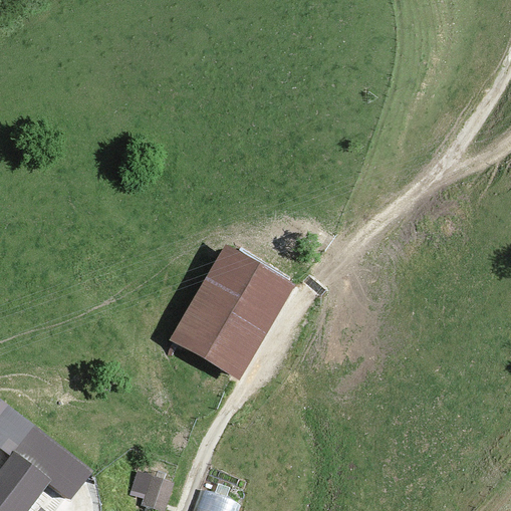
[(296,284),(231,245),(174,341),(239,380),(296,284)]
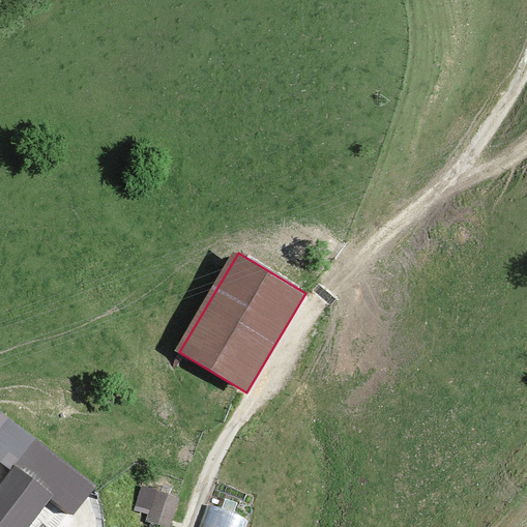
[(91,486),(0,415),(0,526),(25,526),(46,500),(67,517),(91,486)]
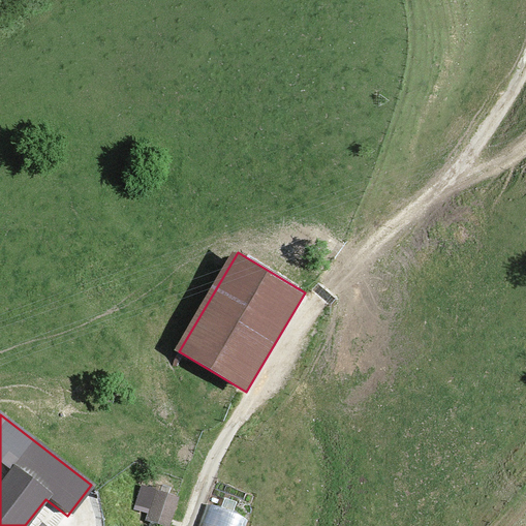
[(176,497),(140,485),(133,502),(149,508),(146,518),(166,525),(176,497)]
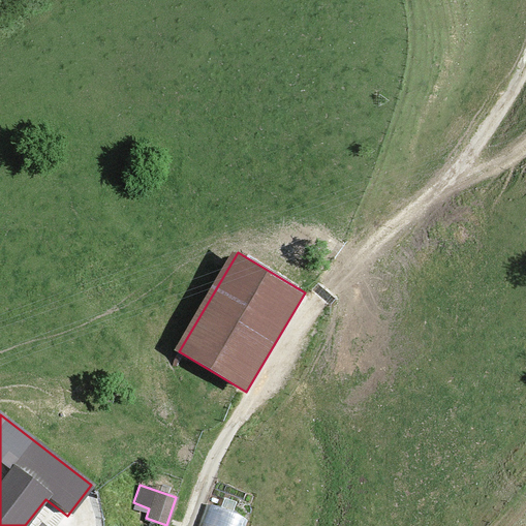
[(240,525),(243,518),(203,503),(193,525),(240,525)]
